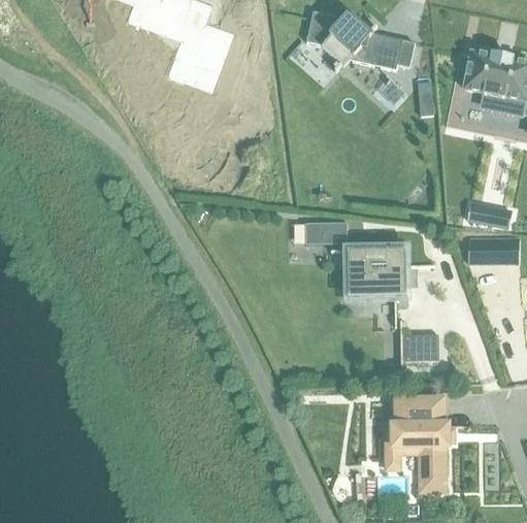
[(122,0),(131,3),(124,22),(126,23),(126,21),(134,24),(133,26),(137,27),(138,26),(145,28),(145,30),(147,31),(149,28),(154,12),(200,30),(180,82),(211,93),(235,31),(206,20),(205,20),(211,5),(212,3),(204,0),(122,0)]
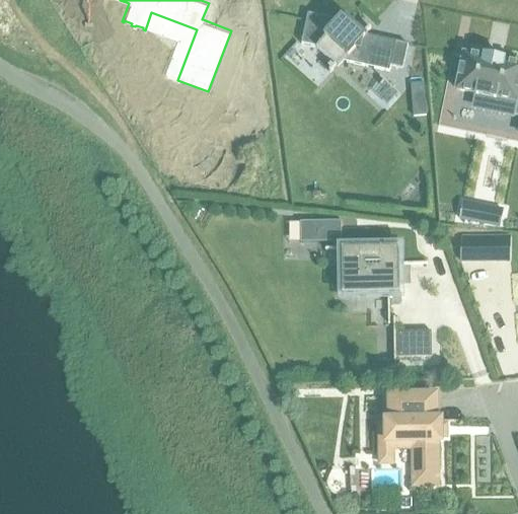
[(353,20),(306,10),(300,41),(320,45),(319,49),(336,62),(341,57),(388,68),(389,62),(394,38),(364,31),(362,30),(351,28),(353,20)]
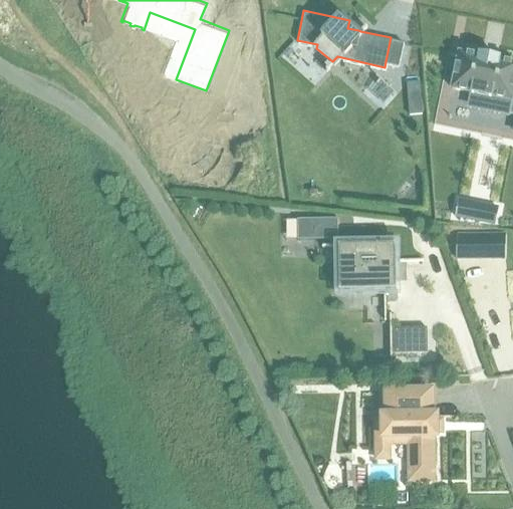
[(460,50),(452,85),(472,89),(472,92),(474,92),(489,95),(486,107),(508,112),(508,111),(512,111),(512,94),(512,95),(512,89),(512,61),(499,58),(499,56),(497,56),(494,55),(485,53),(482,52),(480,52),(480,54),(460,50)]
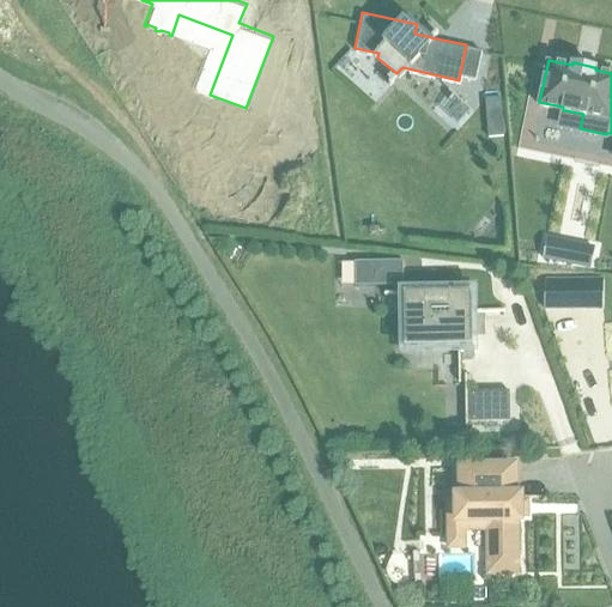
[(447,86),(446,87),(450,91),(446,96),(447,96),(440,104),(455,119),(466,105),(471,109),(472,109),(447,86)]
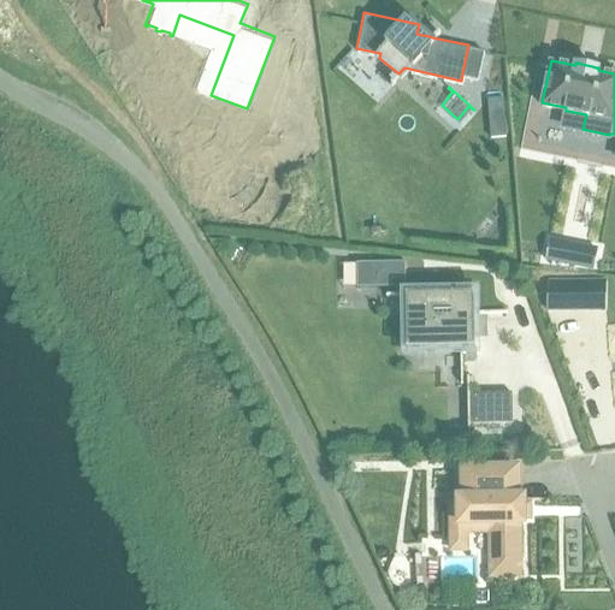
[(509,120),(507,93),(495,94),(497,122),(509,120)]
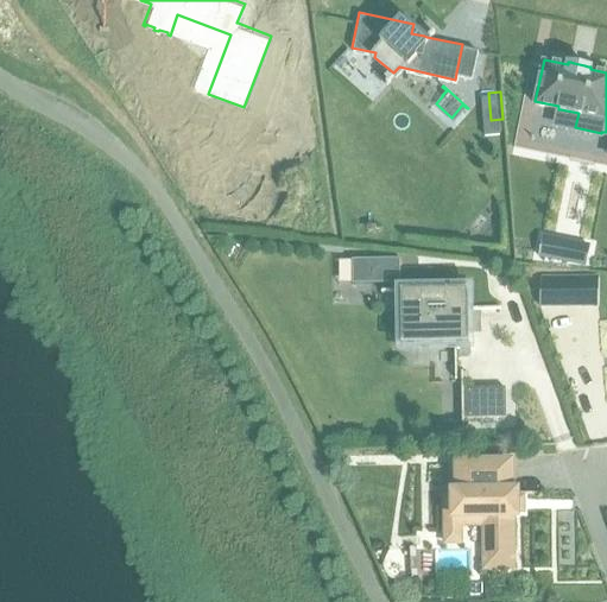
[(398,255),(351,257),(351,280),(366,280),(399,279),(398,255)]
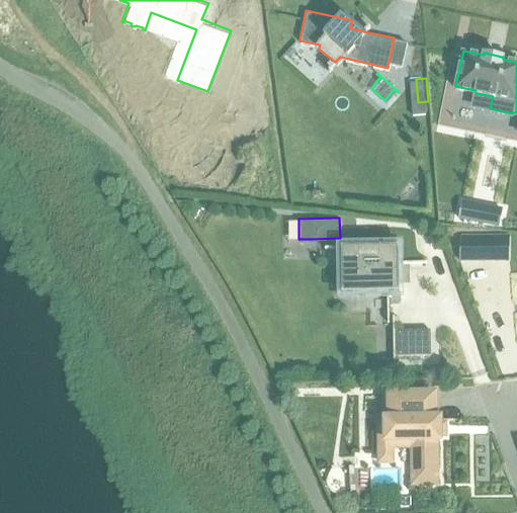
[(508,233),(496,233),(496,257),(508,257),(508,233)]
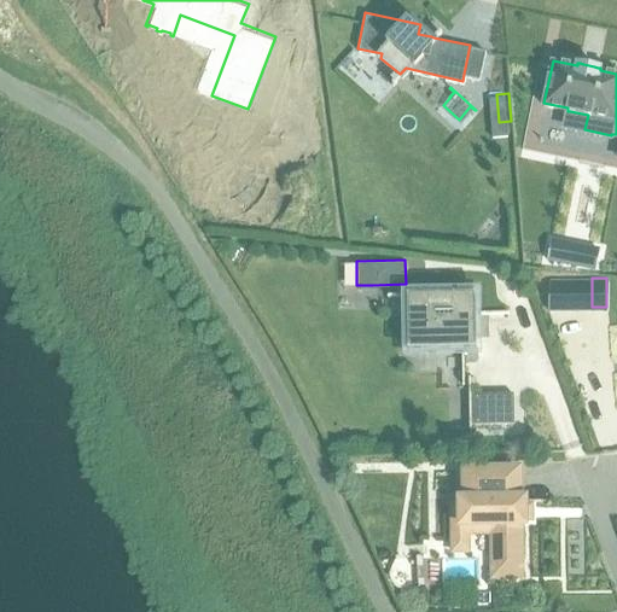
[(580,296),(580,281),(552,283),(553,297),(580,296)]
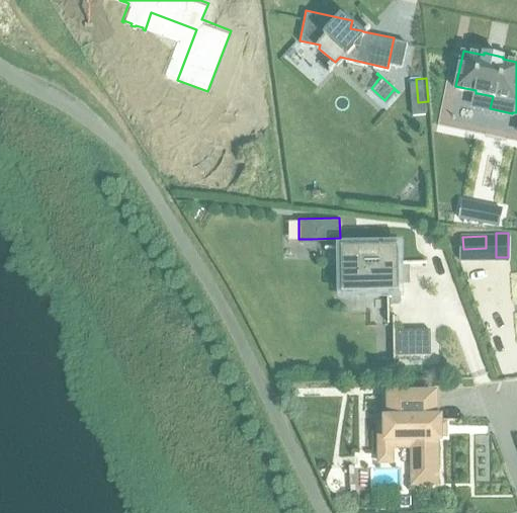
[(324,246),(339,246),(339,250),(340,250),(340,270),(356,270),(356,289),(388,289),(388,287),(396,287),(395,239),(375,240),(375,244),(324,245),(324,246)]
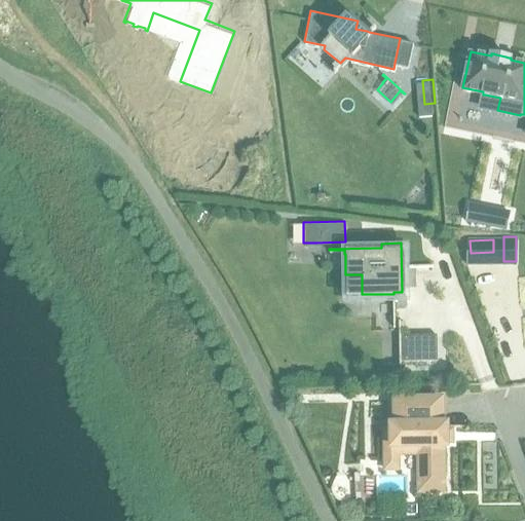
[(399,333),(400,359),(436,359),(436,332),(399,333)]
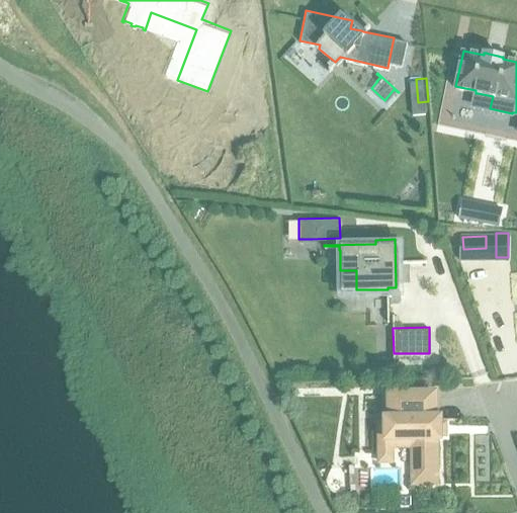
[(412,438),(412,481),(435,481),(435,437),(439,437),(438,417),(434,417),(434,391),(388,392),(388,417),(383,417),(384,438),(412,438)]
